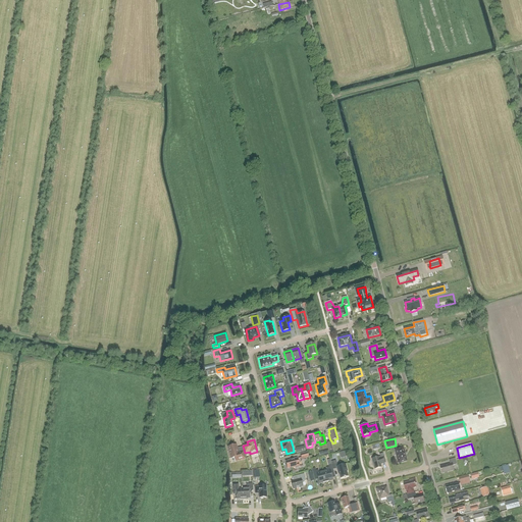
[(245,459),(243,448),(237,449),(236,446),(235,446),(233,445),(230,446),(230,447),(228,447),(230,454),(229,454),(230,458),(231,457),(231,458),(236,457),(237,461),(245,459)]
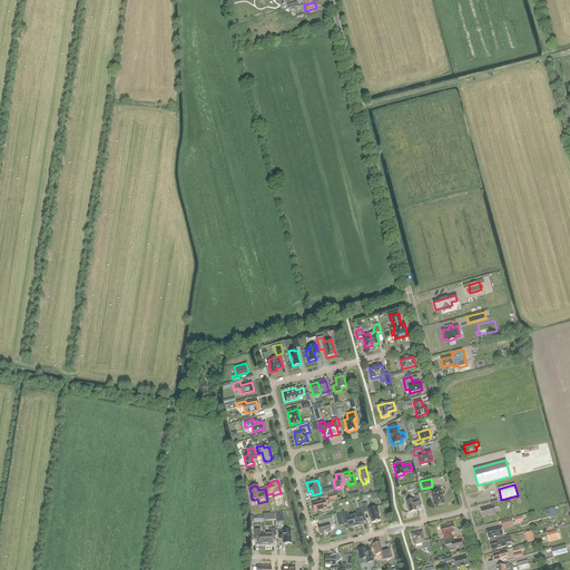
[(440,489),(431,491),(435,505),(444,503),(440,489)]
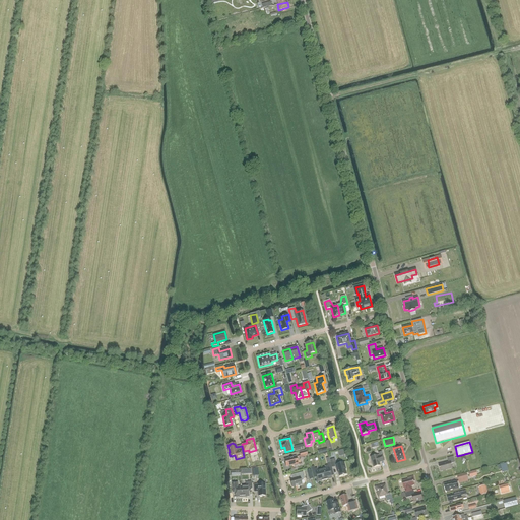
[(383,455),(382,452),(378,453),(379,455),(371,457),(373,467),(380,466),(379,462),(384,461),(383,455)]
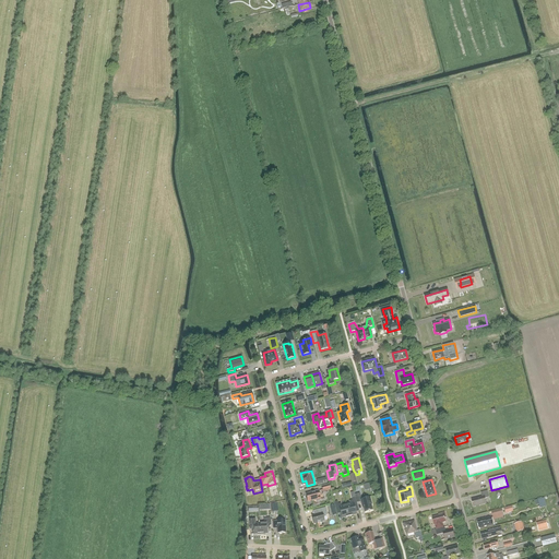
[(320,499),(318,490),(310,492),(310,494),(306,495),(308,502),(312,501),(320,499)]
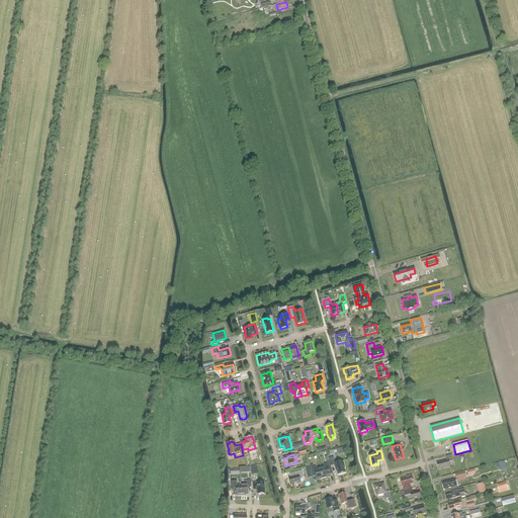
[(449,461),(453,460),(451,455),(446,456),(446,460),(437,462),(439,469),(450,466),(449,461)]
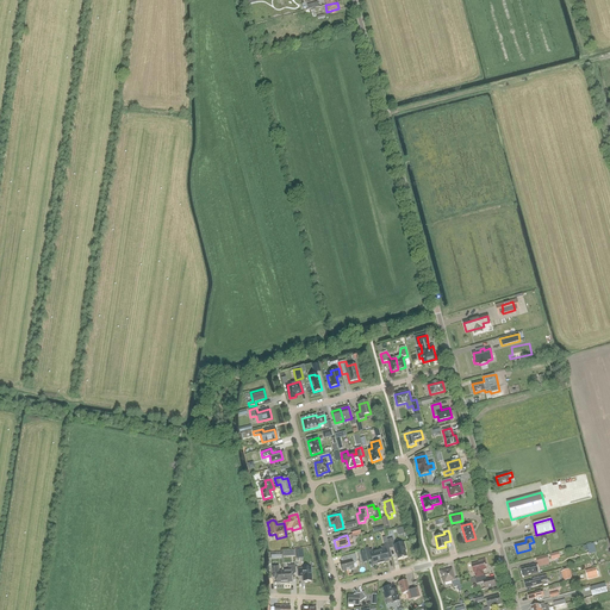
[(406,551),(404,543),(404,542),(394,546),(393,539),(387,540),(390,549),(394,548),(396,552),(398,559),(406,556),(405,551),(406,551)]
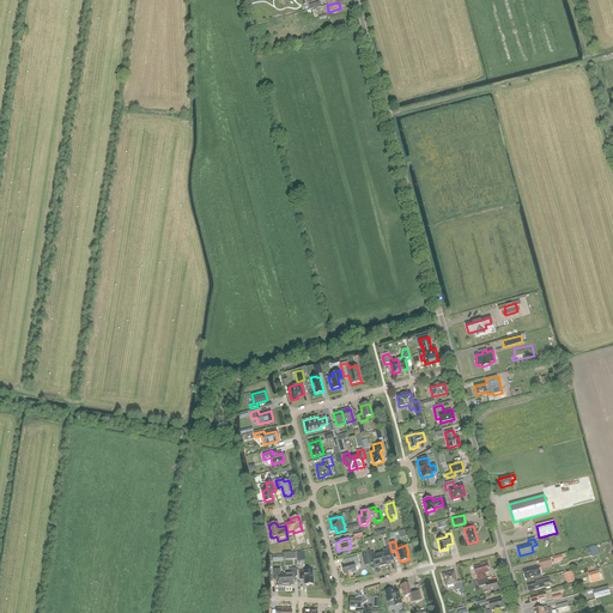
[(393,557),(389,545),(386,546),(387,548),(383,550),(384,553),(380,554),(383,566),(390,564),(389,557),(393,557)]
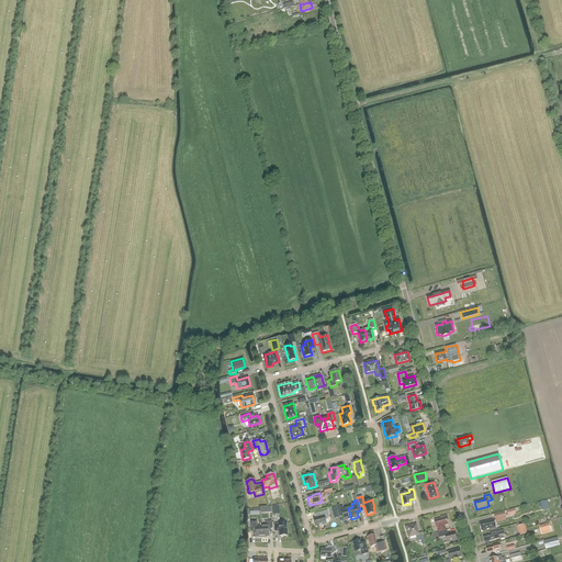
[(351,519),(348,508),(344,509),(343,506),(340,507),(339,504),(336,505),(336,507),(338,513),(339,516),(343,515),(344,521),(351,519)]
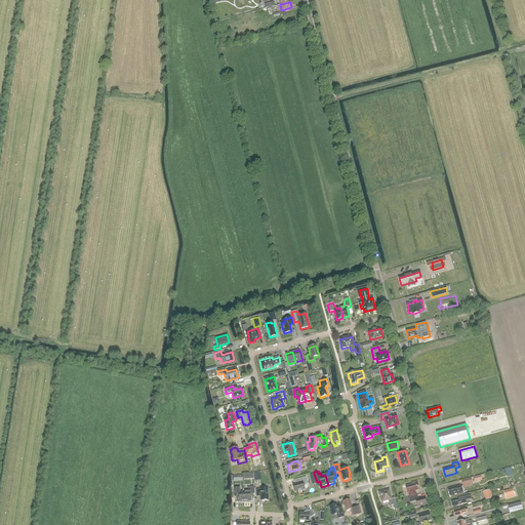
[(304,485),(308,484),(306,477),(298,479),(299,483),(292,484),(294,492),(300,490),(303,491),(304,489),(305,489),(304,485)]
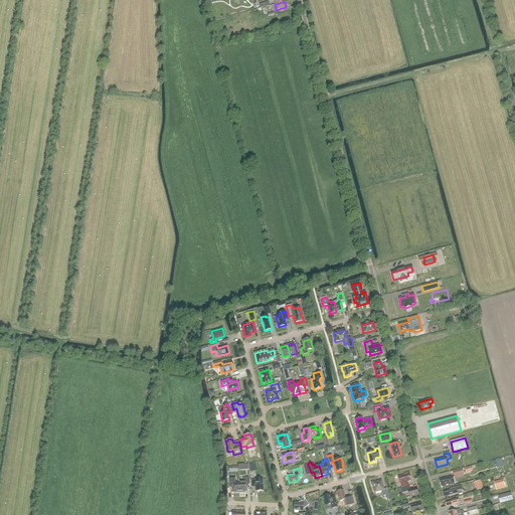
[(398,477),(400,484),(402,488),(408,486),(407,482),(410,481),(409,478),(409,477),(411,477),(409,472),(403,474),(404,476),(398,477)]
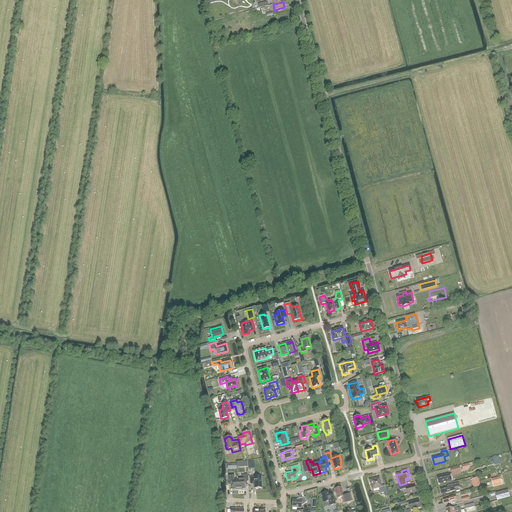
[(248,481),(248,474),(247,474),(247,472),(242,472),(242,475),(242,479),(238,479),(239,490),(242,490),(242,489),(245,489),(245,482),(248,481)]
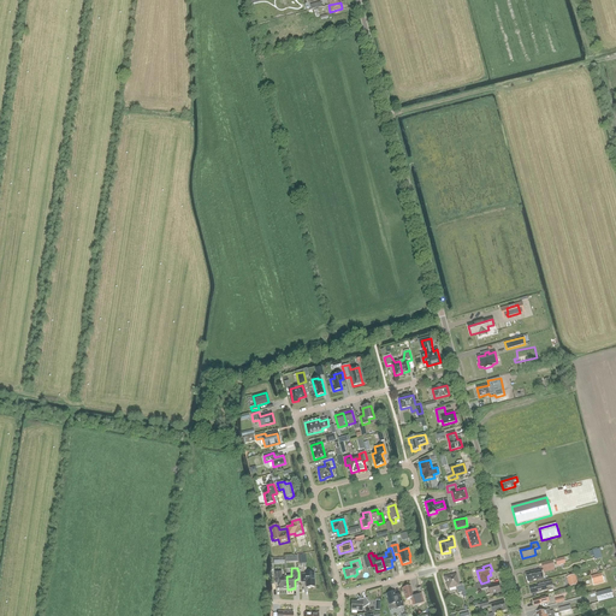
[(535,572),(526,574),(528,581),(529,581),(529,582),(534,581),(534,580),(537,579),(537,581),(544,579),(542,570),(535,572)]
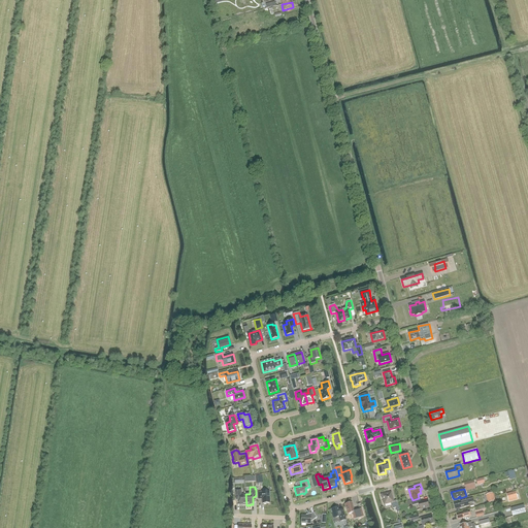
[(246,505),(245,494),(241,495),(241,490),(236,490),(236,500),(239,500),(239,505),(242,504),(242,505),(246,505)]
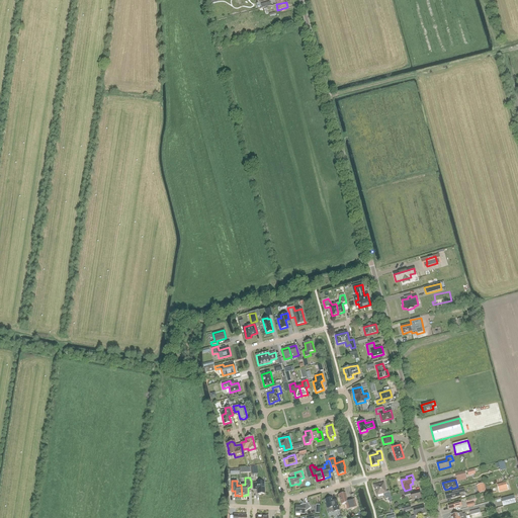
[(265,494),(264,483),(257,483),(253,484),(253,490),(257,490),(257,494),(258,494),(259,495),(261,495),(262,494),(265,494)]
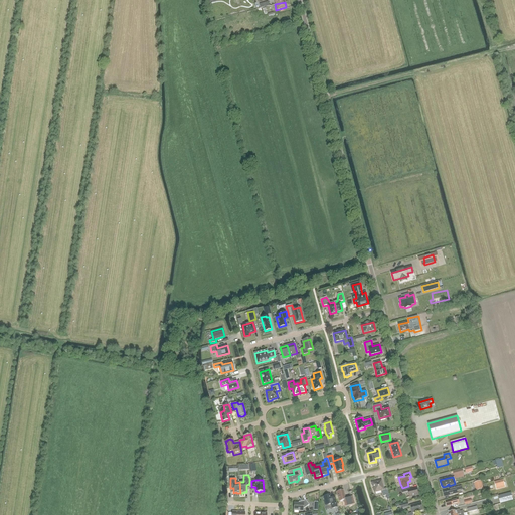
[(503,480),(494,482),(496,488),(505,486),(503,480)]
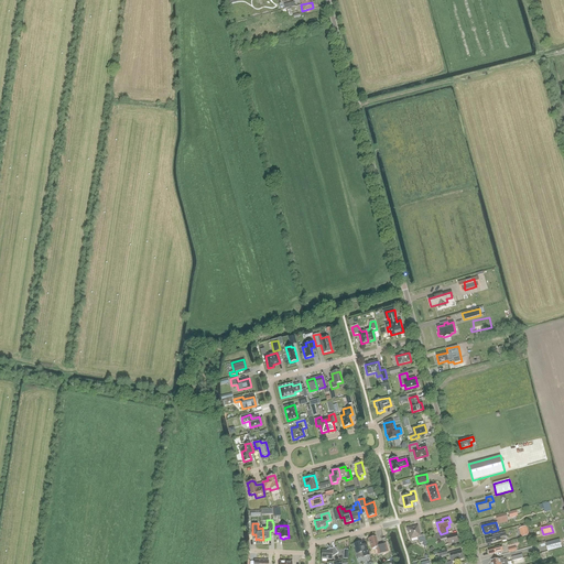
[(411,528),(407,529),(408,532),(409,532),(410,539),(418,538),(419,543),(425,542),(424,534),(420,535),(418,527),(411,528)]
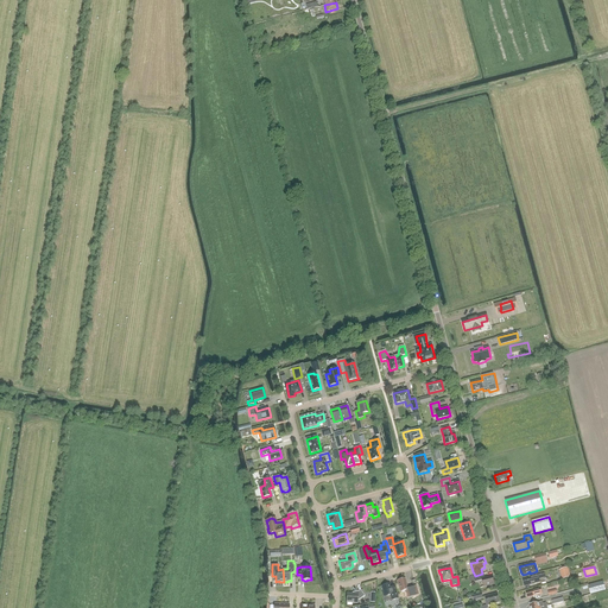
[(570,577),(568,568),(559,570),(562,580),(570,577)]
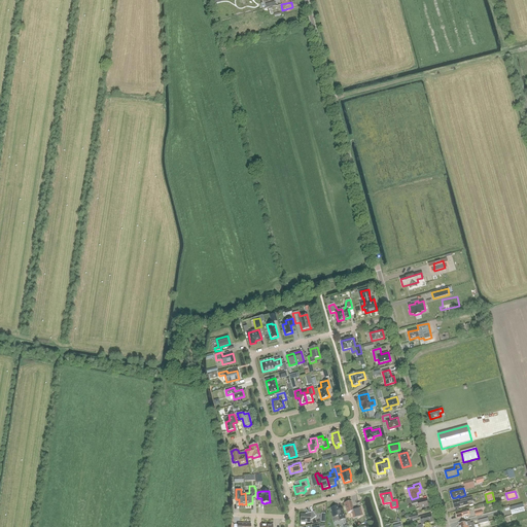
[(468,504),(467,502),(472,500),(471,496),(460,499),(461,501),(453,502),(455,507),(459,506),(459,507),(468,504)]
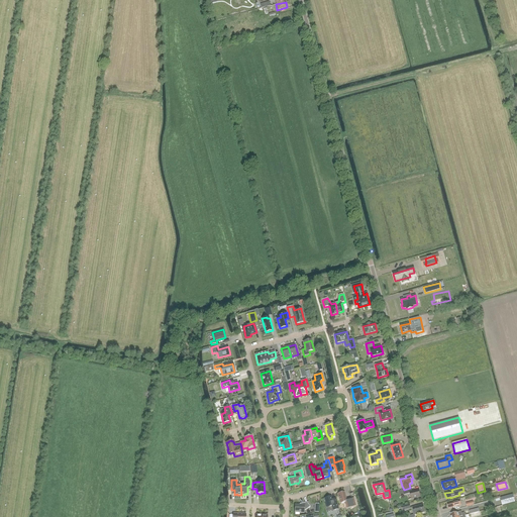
[(420,497),(419,490),(412,492),(411,488),(410,488),(404,490),(403,490),(404,495),(410,493),(412,499),(420,497)]
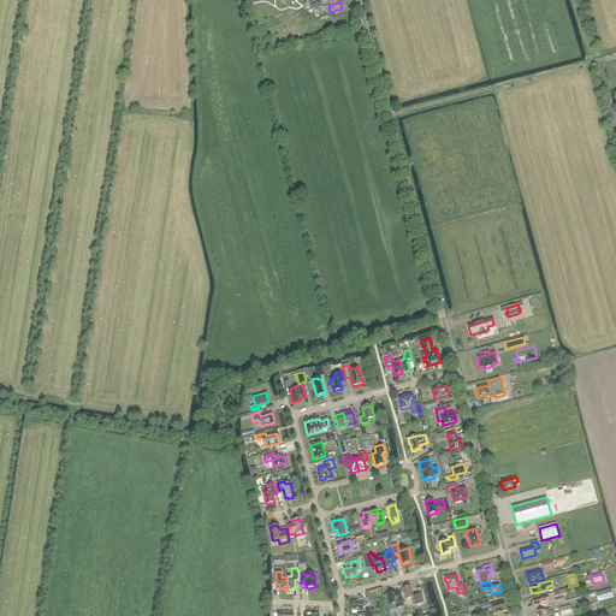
[(410,586),(403,588),(406,599),(412,598),(413,606),(419,604),(416,596),(413,596),(410,586)]
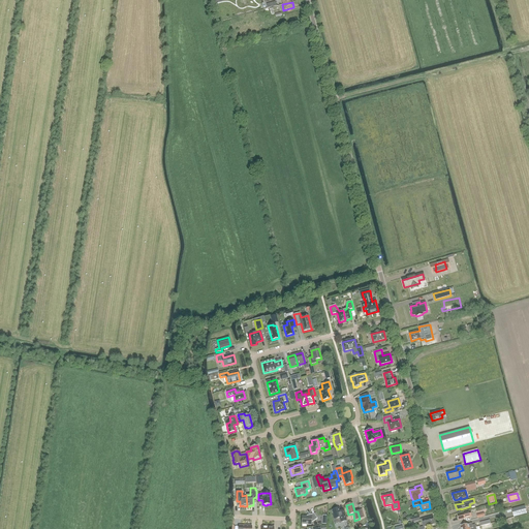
[(515,518),(527,514),(524,506),(512,509),(515,518)]
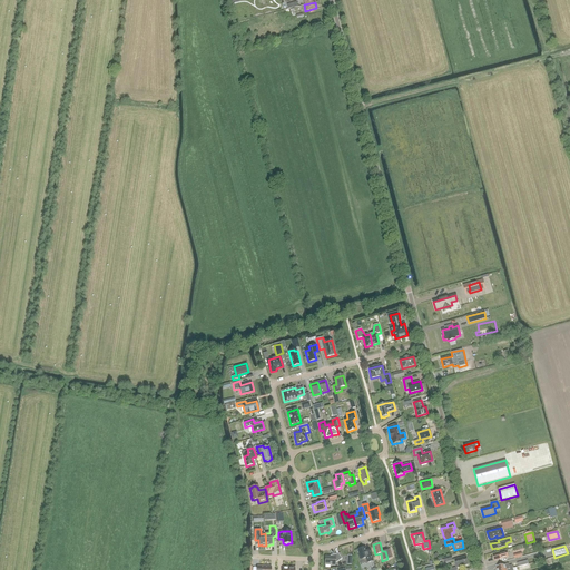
[(364,561),(367,563),(373,561),(371,552),(371,553),(367,554),(365,548),(357,550),(360,556),(359,556),(360,560),(364,559),(364,561)]
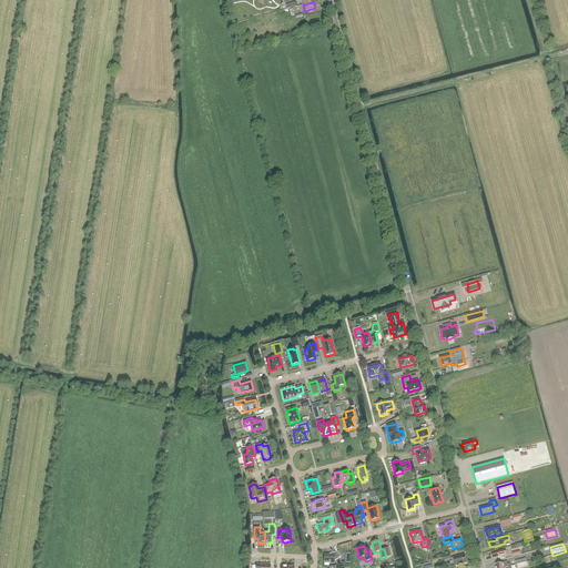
[(324,555),(324,563),(334,564),(334,561),(341,557),(337,551),(332,554),(332,556),(324,555)]
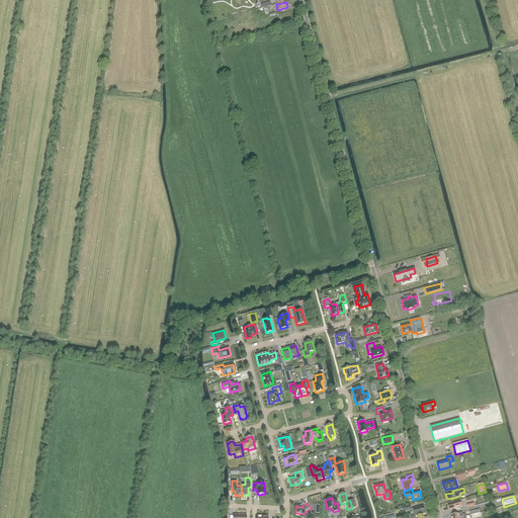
[(426,513),(424,506),(414,509),(416,516),(426,513)]
